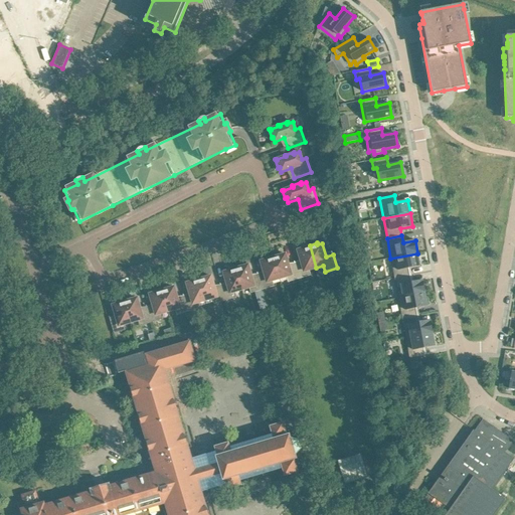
[(316,268),(310,245),(302,247),(303,247),(303,248),(298,250),(302,264),(296,266),(300,279),(311,276),(309,270),(316,268)]
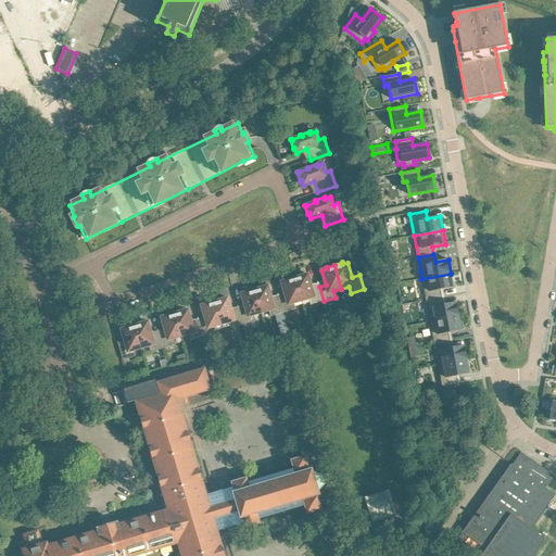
[(302,274),(294,276),(302,301),(308,299),(311,304),(324,301),(319,287),(312,289),(307,275),(302,276),(302,275),(302,274)]
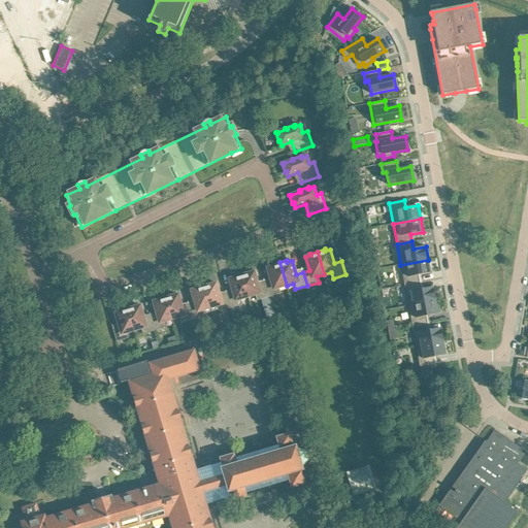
[(428,260),(400,265),(404,286),(420,283),(419,275),(431,272),(428,260)]
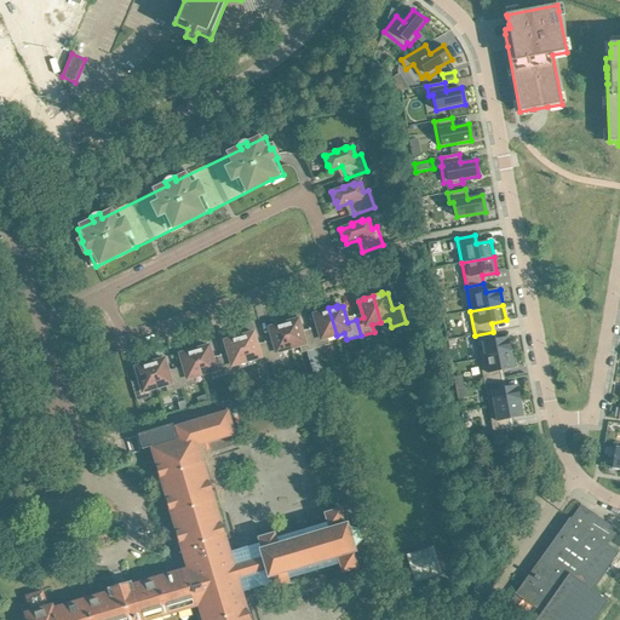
[(337,336),(328,308),(320,311),(320,313),(314,315),(319,331),(311,333),(316,349),(329,345),(328,338),(337,336)]
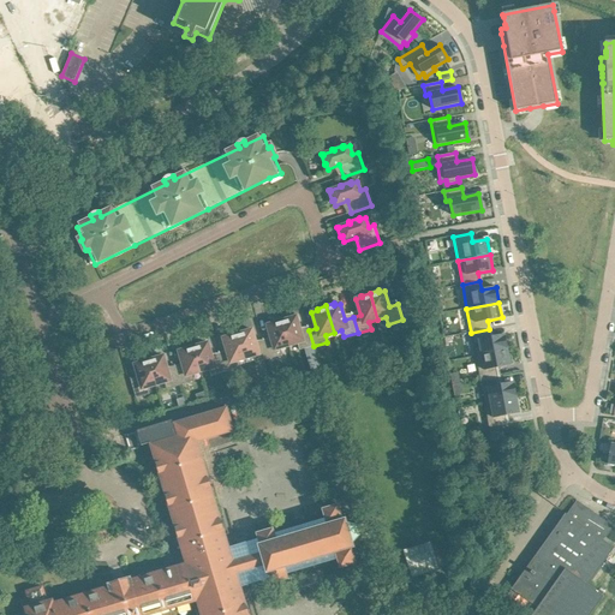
[(290,316),(281,318),(290,346),(298,344),(299,350),(314,346),(309,330),(302,333),(297,317),(291,318),(290,317),(291,317),(290,316)]
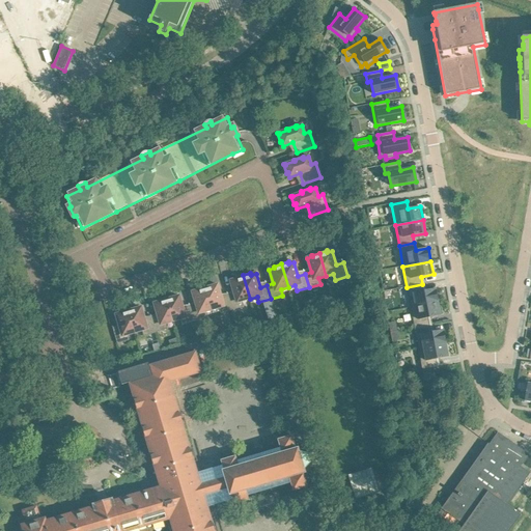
[(250,299),(243,275),(235,278),(236,279),(231,281),(234,295),(228,297),(232,310),(244,306),(243,301),(250,299)]
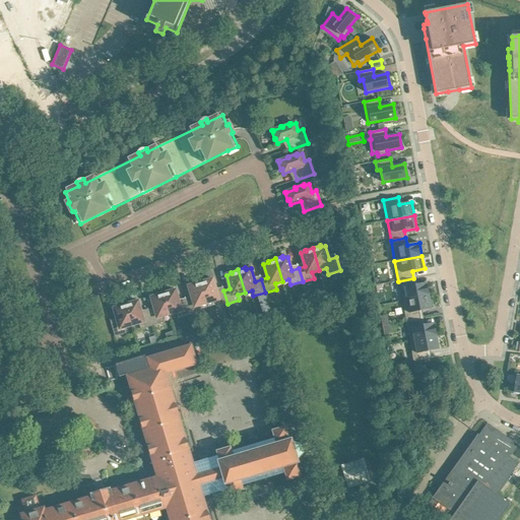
[(208,278),(200,280),(207,304),(214,301),(216,307),(228,304),(223,290),(217,293),(213,278),(208,280),(207,279),(208,279),(208,278)]
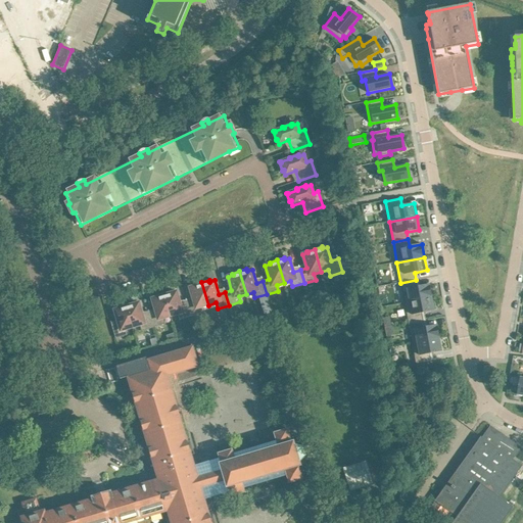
[(416,280),(400,283),(405,302),(432,297),(429,285),(417,287),(416,280)]
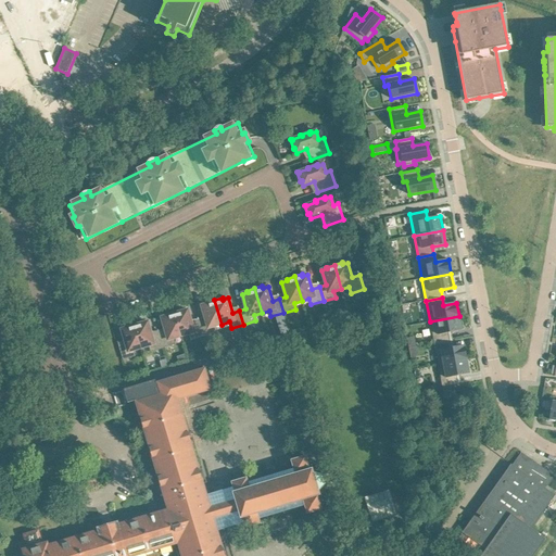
[(222,325),(214,300),(206,302),(206,303),(207,304),(202,306),(206,320),(199,323),(203,337),(216,332),(214,327),(222,325)]
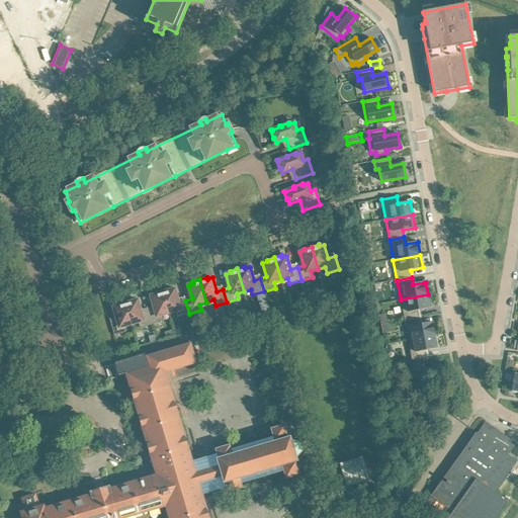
[(170,289),(170,288),(162,290),(169,313),(176,311),(178,317),(189,314),(185,300),(179,301),(175,288),(170,290),(170,289)]
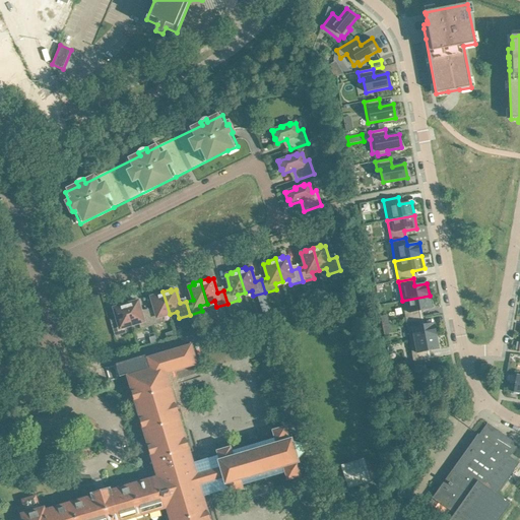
[(170,314),(163,291),(155,294),(155,295),(156,295),(156,296),(151,297),(155,311),(148,312),(152,326),(165,322),(163,316),(170,314)]
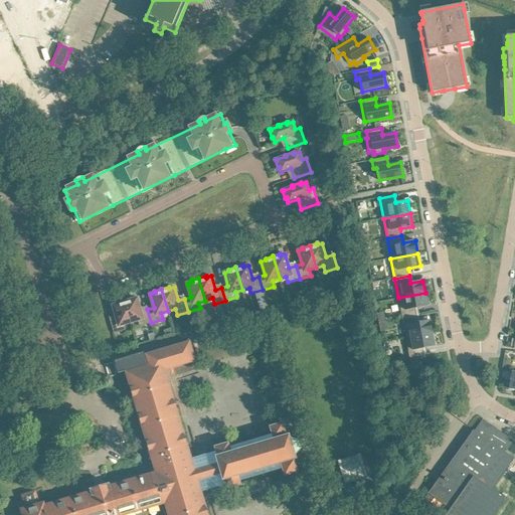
[(425,293),(398,298),(402,318),(416,315),(415,308),(427,306),(425,293)]
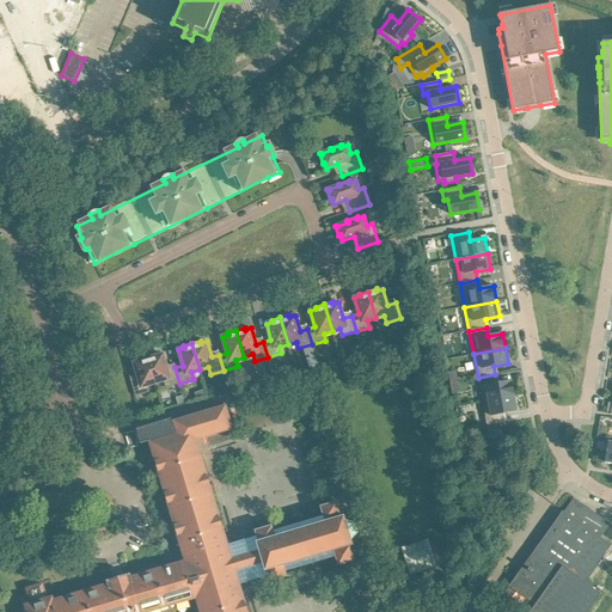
[(167,369),(163,354),(157,356),(157,355),(157,354),(148,356),(155,383),(164,380),(166,387),(179,384),(175,367),(167,369)]
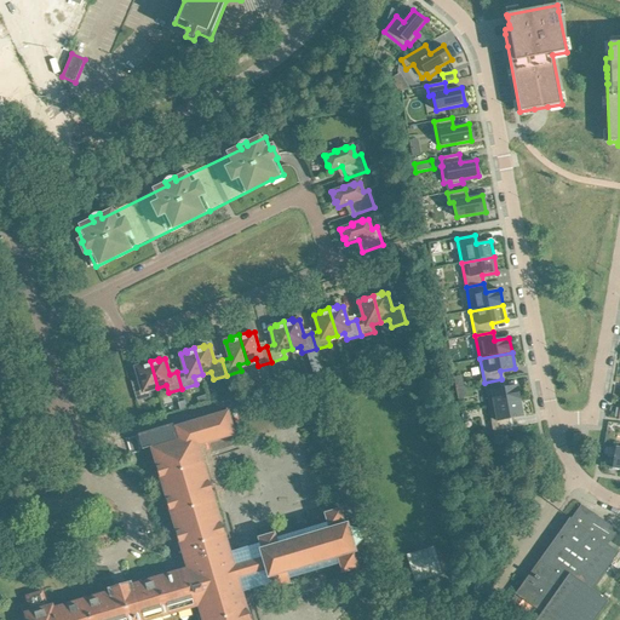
[(158,388),(150,361),(141,363),(141,365),(142,365),(142,366),(136,367),(141,383),(132,385),(137,402),(151,397),(149,390),(158,388)]
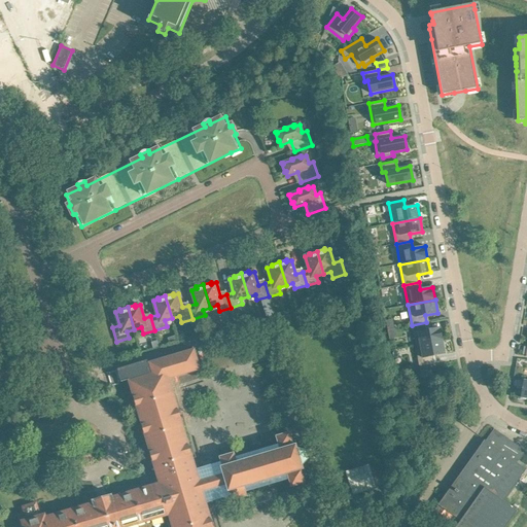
[(426,322),(412,325),(415,346),(443,341),(441,327),(428,329),(426,322)]
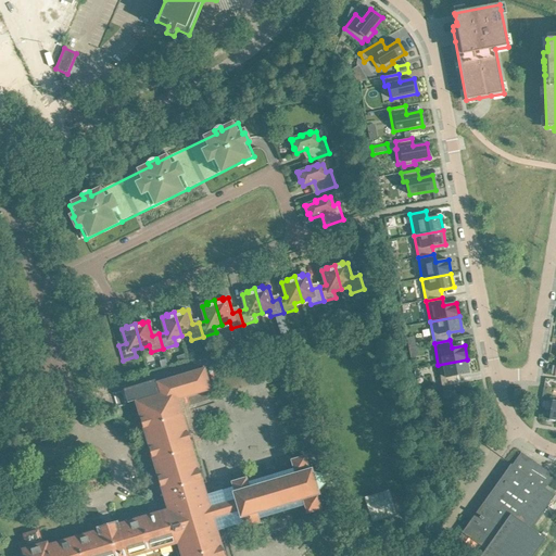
[(467,359),(438,365),(442,387),(458,384),(457,376),(470,374),(467,359)]
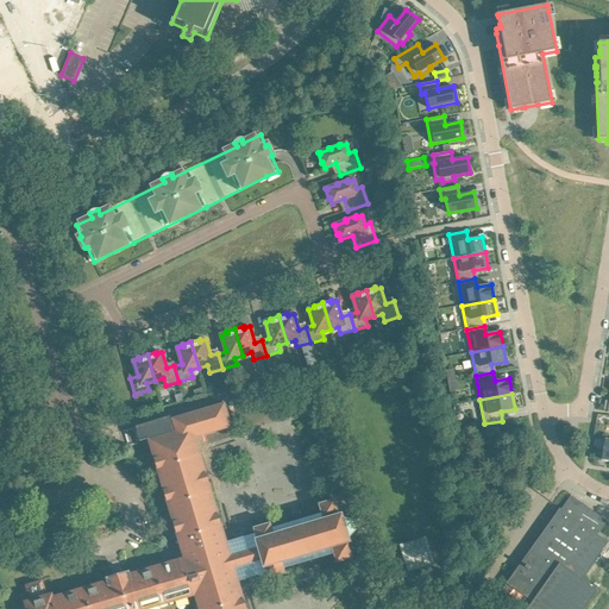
[(232,427),(228,415),(225,405),(173,420),(169,421),(168,418),(136,427),(140,441),(149,439),(150,440),(149,440),(184,558),(195,595),(199,608),(246,608),(239,583),(268,575),(269,578),(286,573),(284,571),(334,556),(337,563),(352,558),(347,544),(351,542),(350,538),(356,531),(353,521),(344,519),(343,514),(339,515),(336,500),(319,504),(322,515),(272,531),(270,523),(253,528),(256,535),(227,544),(195,438),(232,427)]
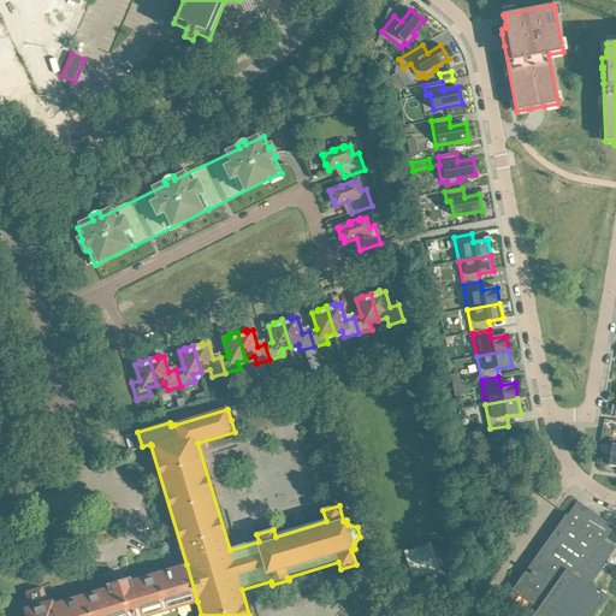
[(587,585),(604,561),(605,560),(608,561),(610,557),(608,556),(612,549),(615,550),(615,549),(584,527),(593,514),(594,513),(578,502),(568,515),(567,514),(508,596),(516,602),(520,597),(538,609),(533,615),(591,615),(605,597),(587,585)]
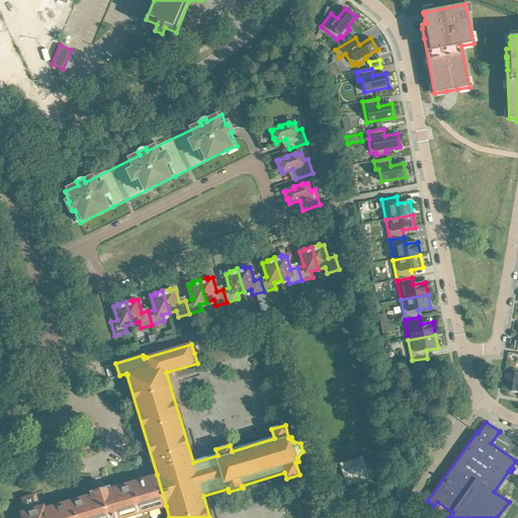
[(363,456),(340,463),(347,487),(370,480),(363,456)]
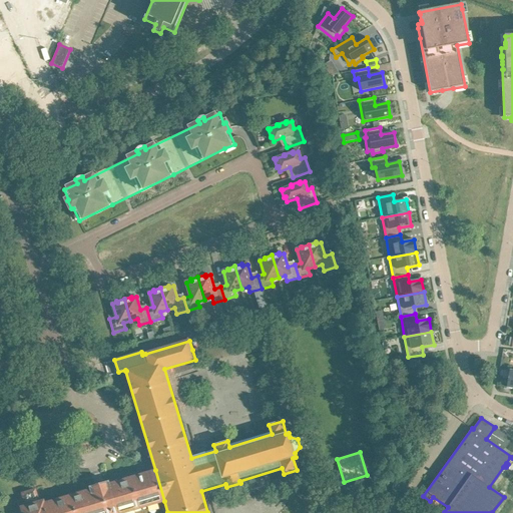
[(125,512),(164,501),(155,470),(109,484),(109,482),(103,484),(103,483),(96,485),(96,486),(90,487),(90,489),(45,503),(44,500),(39,502),(35,489),(22,493),(26,506),(21,507),(22,512),(125,512)]
